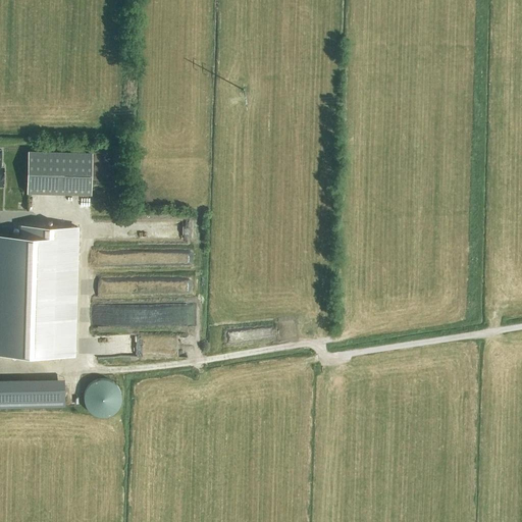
[(28,150),(27,193),(91,195),(92,152),(28,150)]
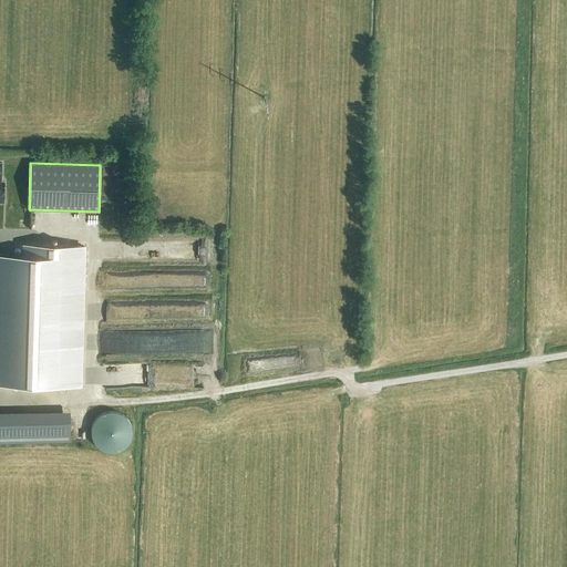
[(195,244),(194,256),(206,256),(206,244),(195,244)]
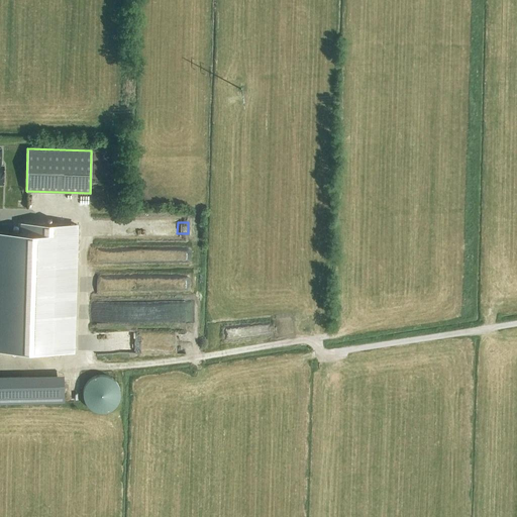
[(76,224),(20,223),(20,233),(0,232),(0,349),(72,351),(76,224)]
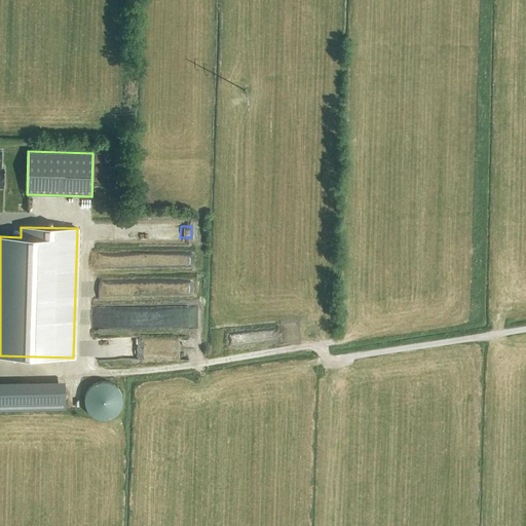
[(181,283),(181,293),(195,294),(195,283),(181,283)]
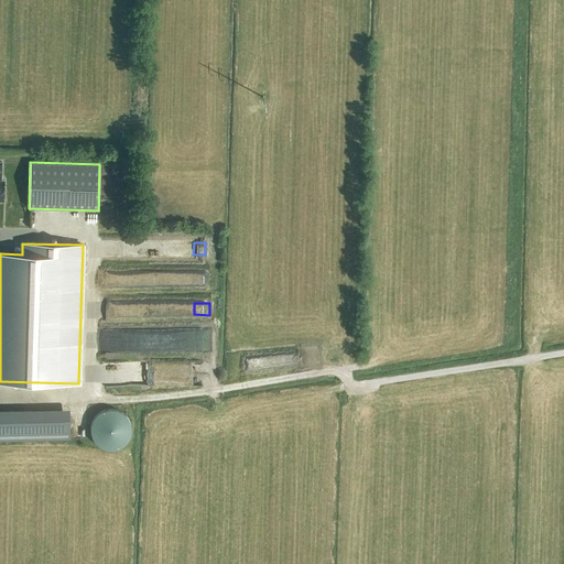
[(0,411),(0,440),(69,438),(68,410),(0,411)]
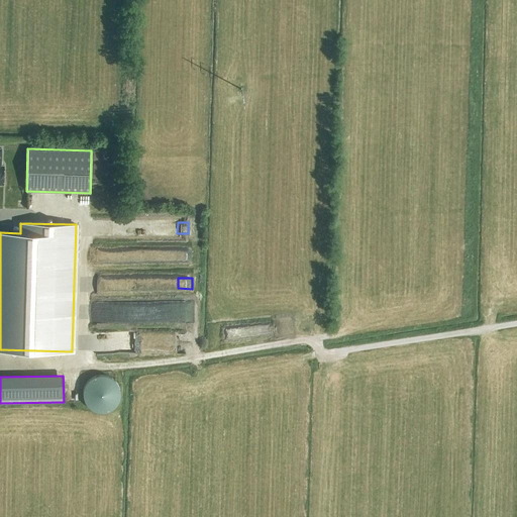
[(108,379),(104,376),(99,376),(94,376),(89,379),(86,382),(83,387),(83,392),(83,397),(86,401),(89,405),(94,407),(99,408),(104,407),(108,405),(112,401),(114,396),(115,392),(114,387),(112,382),(108,379)]
